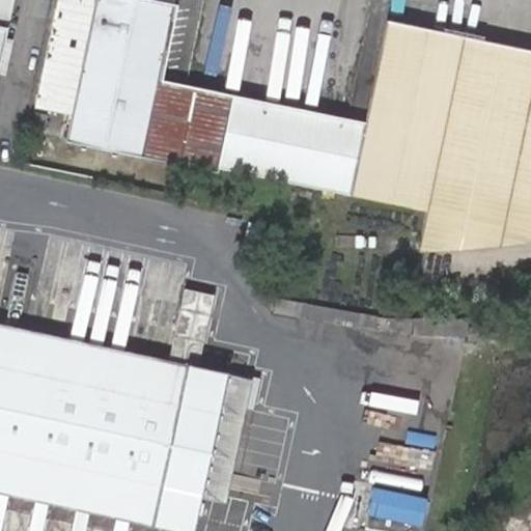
[(0,0),(0,28),(8,30),(15,0),(0,0)]
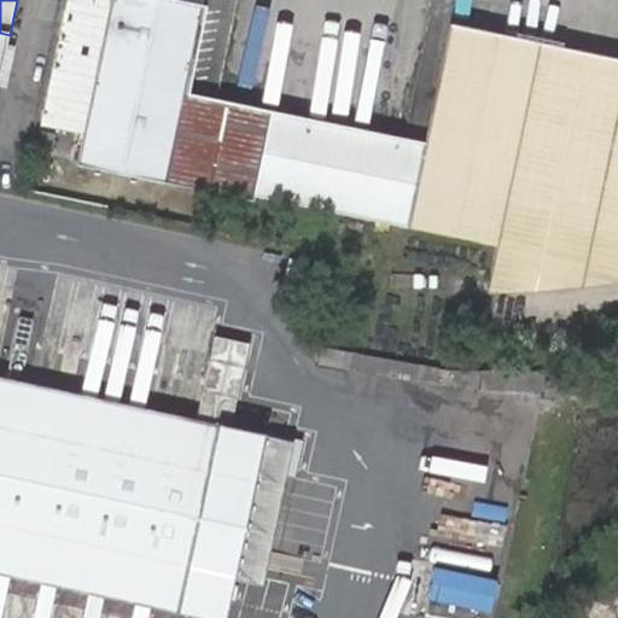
[(109,0),(66,0),(36,156),(76,164),(109,0)]
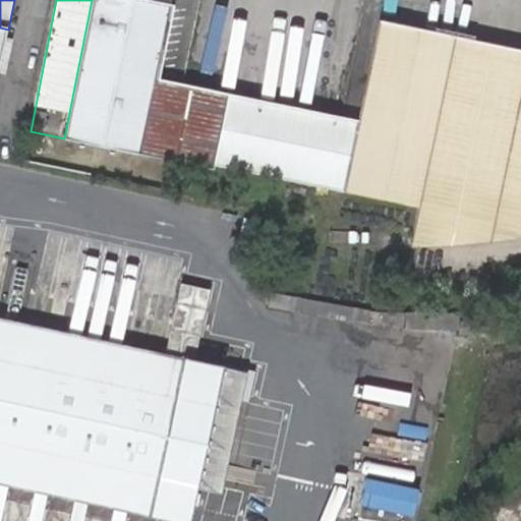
[(153,2),(142,0),(92,0),(64,138),(212,169),(213,165),(239,171),(252,99),(183,84),(159,79),(174,6),(171,6),(153,2)]
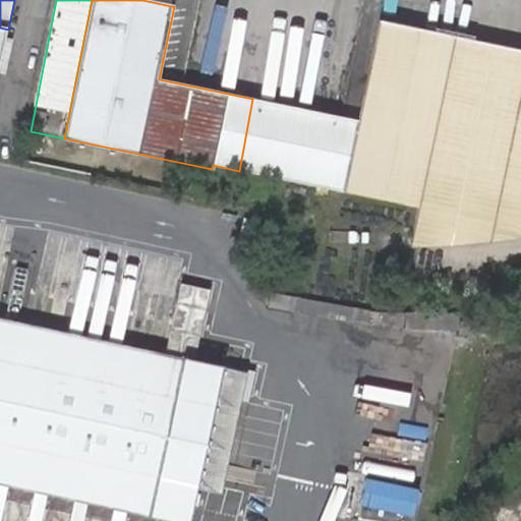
[(197,11),(174,6),(159,79),(183,84),(197,11)]
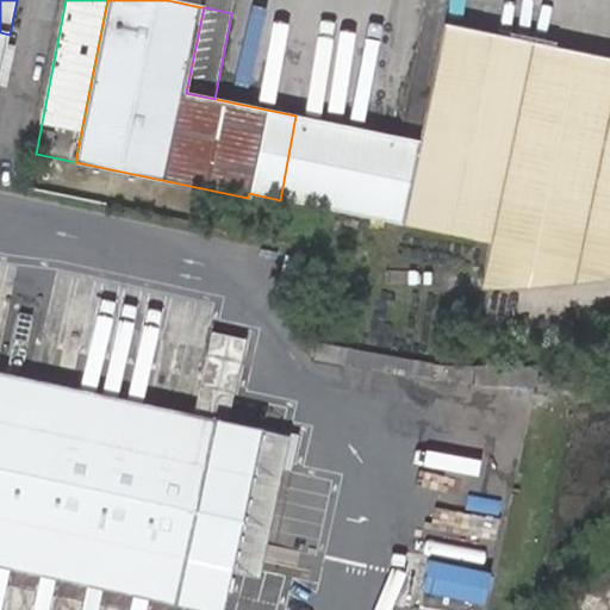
[(422,142),(296,116),(280,200),(492,244),(497,218),(609,241),(609,61),(446,26),(422,142)]
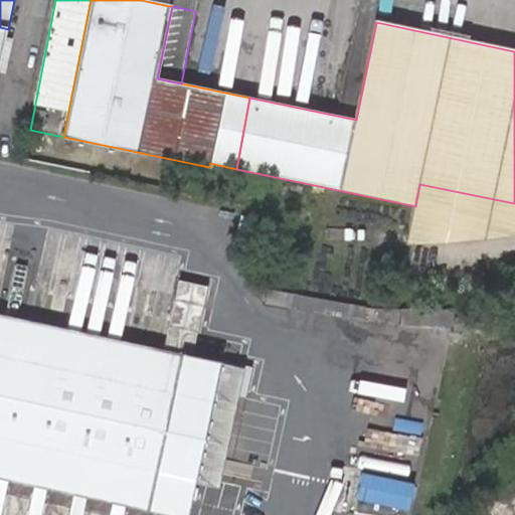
[(0,68),(8,29),(0,27),(0,68)]
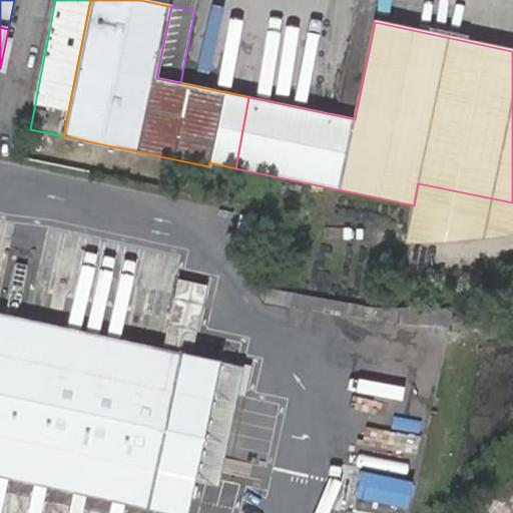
[(414,205),(407,243),(512,233),(512,202),(418,183),(414,205)]
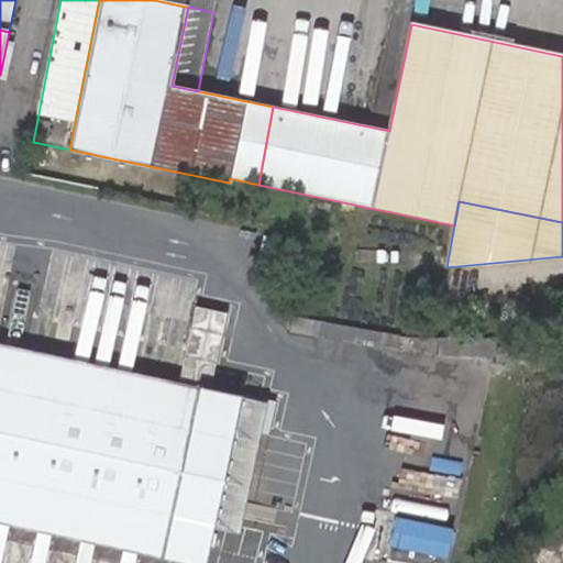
[(187,368),(216,375),(224,337),(196,330),(187,368)]
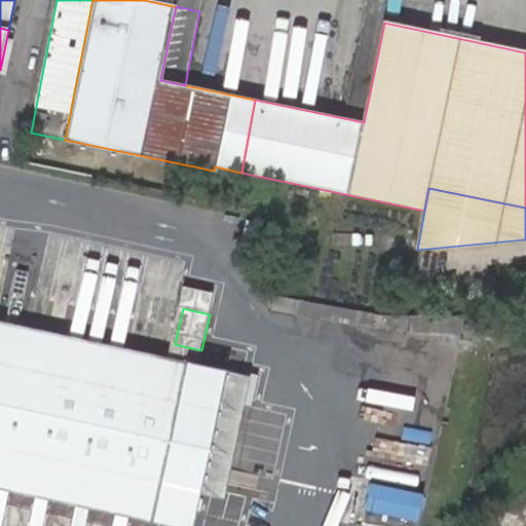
[(0,485),(177,523),(184,492),(210,373),(0,327),(0,485)]
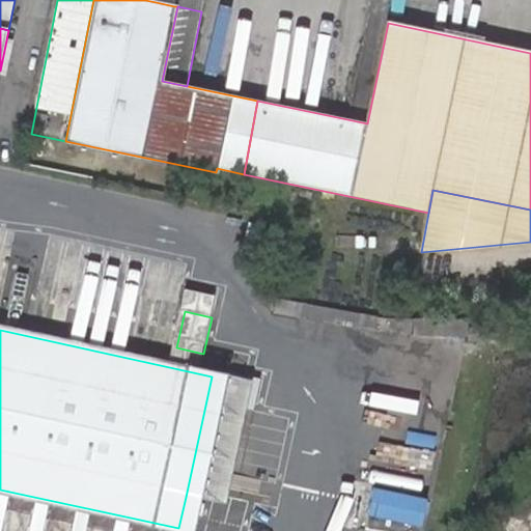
[(239,382),(212,376),(186,497),(212,503),(239,382)]
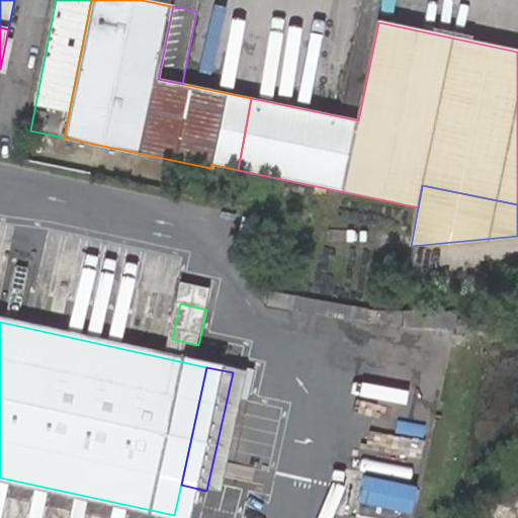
[(416,487),(364,476),(358,504),(410,515),(416,487)]
